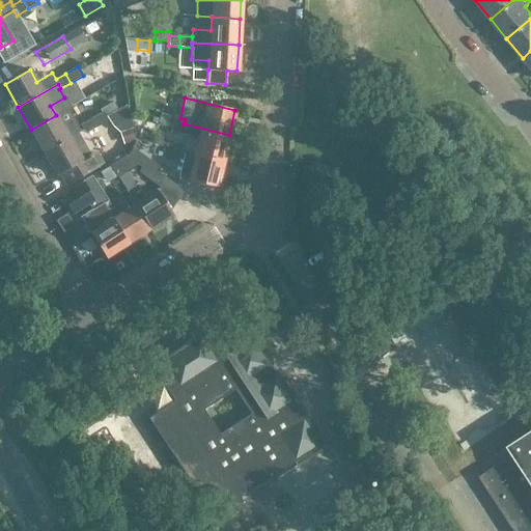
[(44,151),(77,132),(80,131),(67,109),(56,115),(31,130),(44,151)]
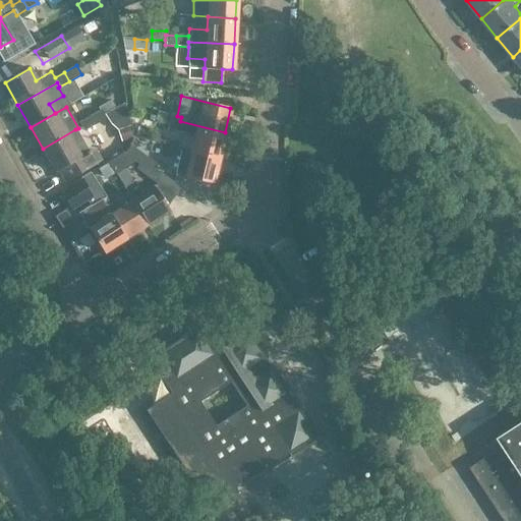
[(95,125),(105,119),(100,110),(90,116),(95,125)]
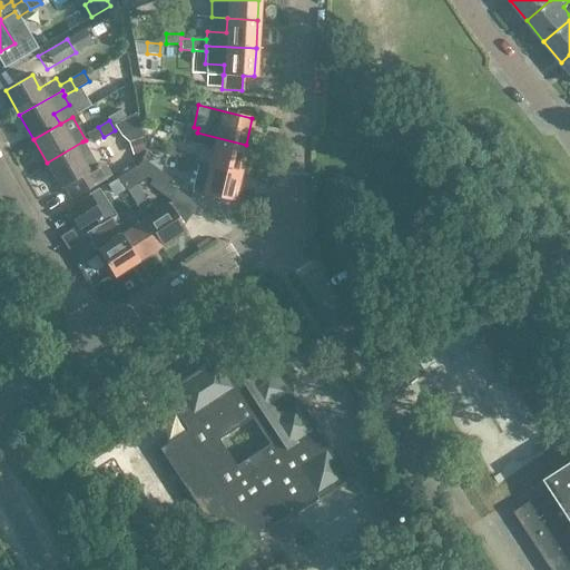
[(170,131),(184,135),(186,125),(173,123),(170,131)]
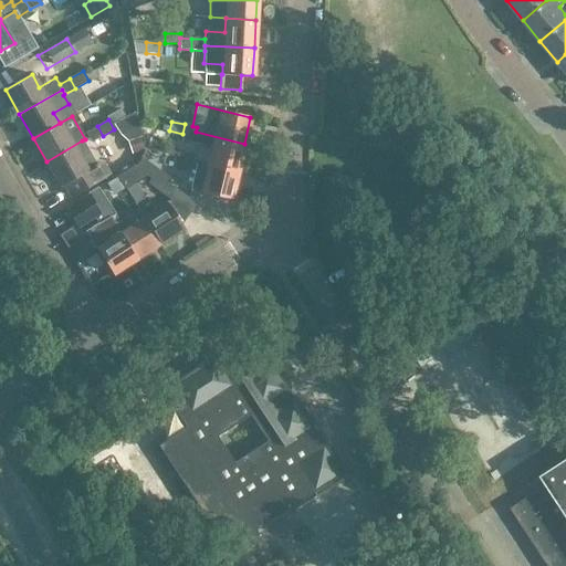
[(237,171),(244,144),(196,132),(197,127),(192,126),(185,124),(182,134),(184,135),(181,140),(209,147),(206,164),(237,171)]
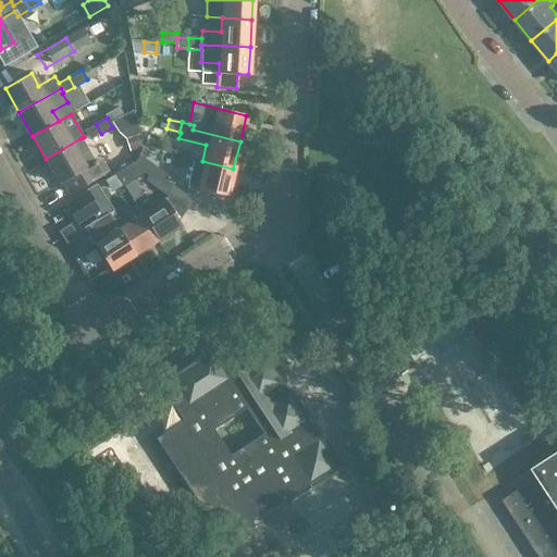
[(101,134),(96,124),(85,131),(90,140),(101,134)]
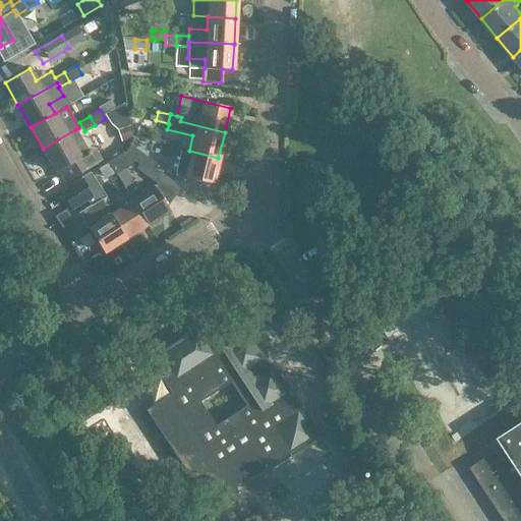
[(75,129),(43,149),(56,172),(58,171),(64,182),(101,161),(95,150),(89,153),(75,129)]
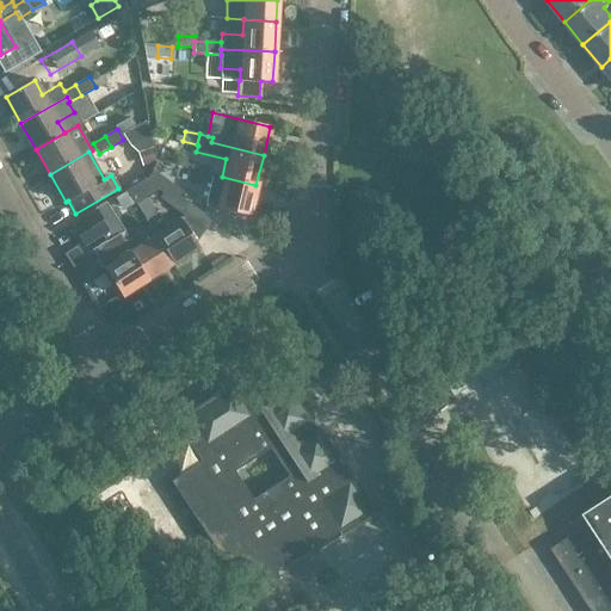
[(153,172),(149,177),(155,180),(152,186),(162,195),(164,195),(171,185),(153,172)]
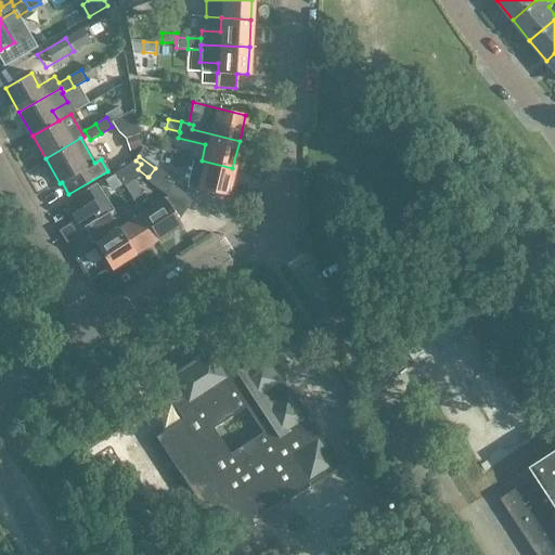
[(186,184),(195,186),(227,194),(232,168),(202,160),(193,158),(186,184)]
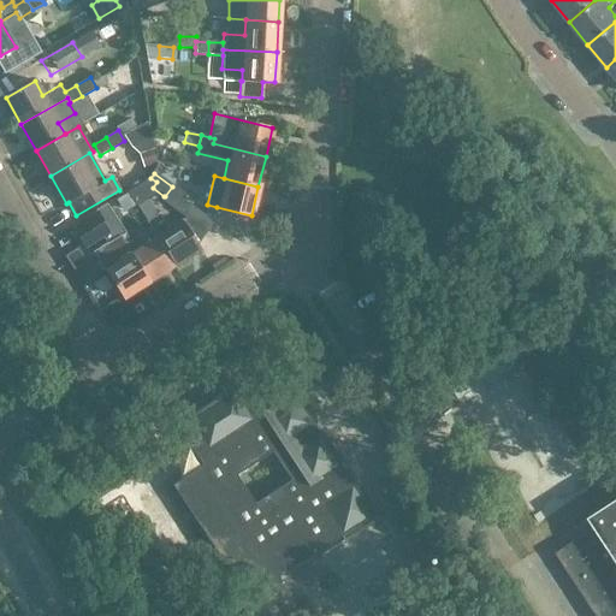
[(157,182),(150,178),(147,183),(153,188),(157,182)]
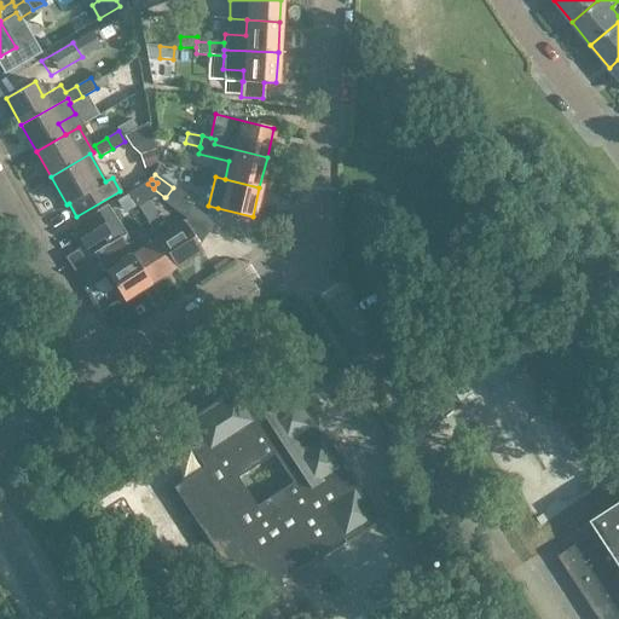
[(184,196),(173,187),(166,197),(165,197),(161,202),(186,219),(183,221),(198,246),(214,223),(180,200),(184,196)]
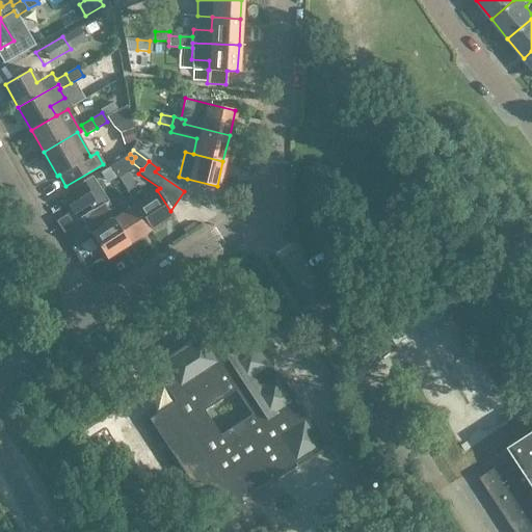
[(92,195),(101,190),(91,176),(82,181),(83,182),(83,181),(86,186),(91,194),(92,195)]
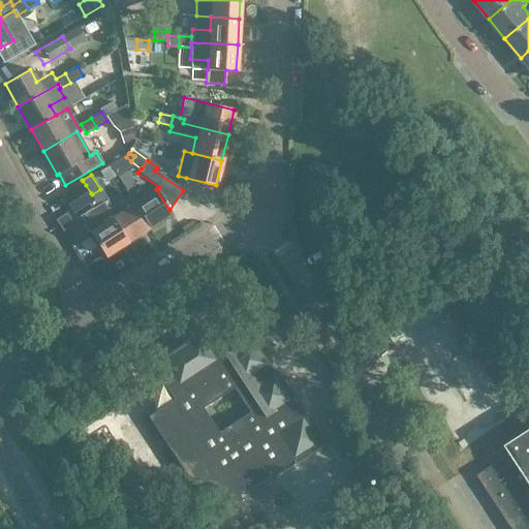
[(83,180),(83,181),(81,181),(62,194),(73,211),(88,201),(94,197),(92,194),(91,193),(86,185),(83,180)]
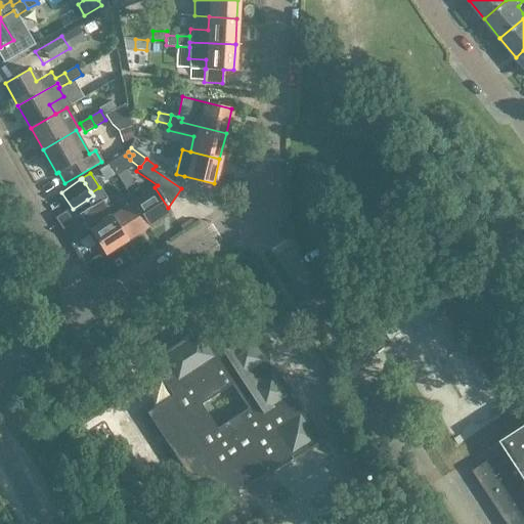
[(101,201),(101,202),(106,199),(99,187),(91,192),(93,195),(87,200),(91,208),(101,201)]
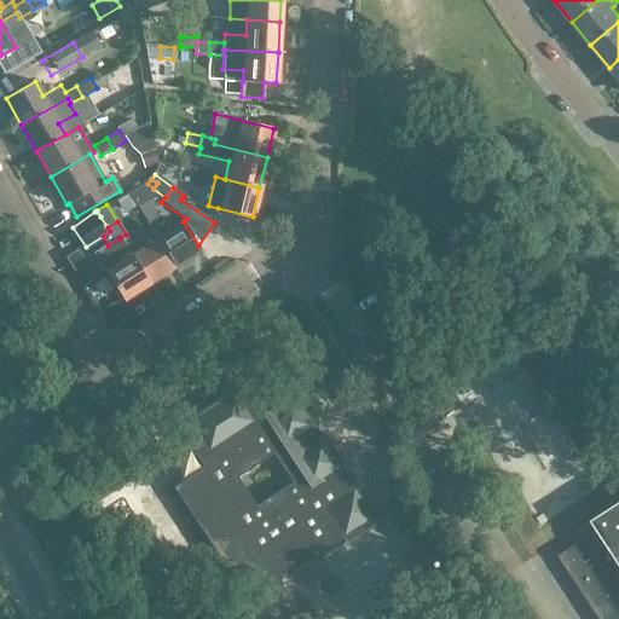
[(156,238),(174,268),(201,250),(198,246),(183,221),(157,238),(156,238)]
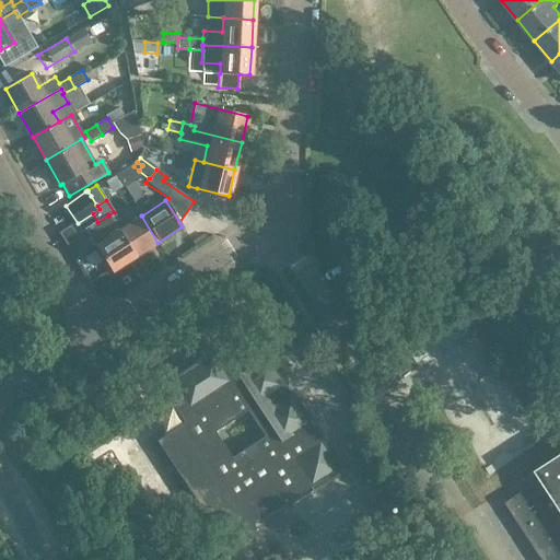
[(136,257),(158,243),(141,216),(142,216),(137,208),(114,223),(118,231),(136,257)]
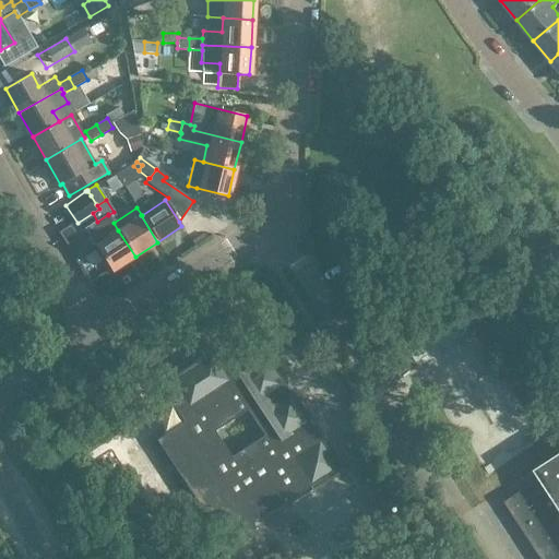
[(111,272),(135,257),(118,230),(114,223),(108,215),(108,214),(97,222),(84,229),(111,272)]
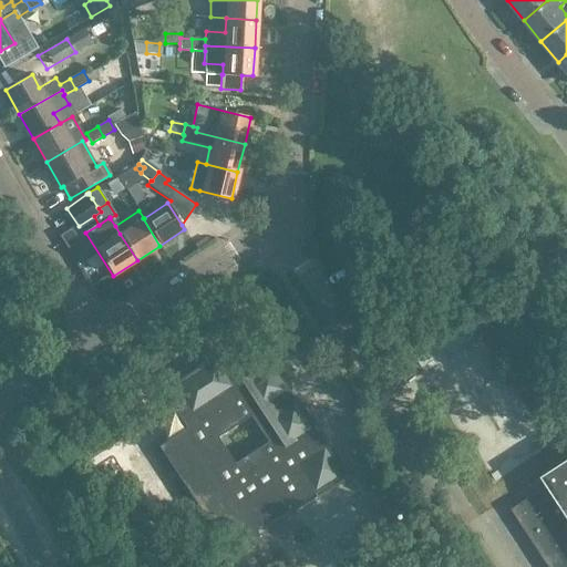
[(162,391),(187,429),(158,447),(229,555),(346,478),(268,361),(240,380),(222,351),(162,391)]
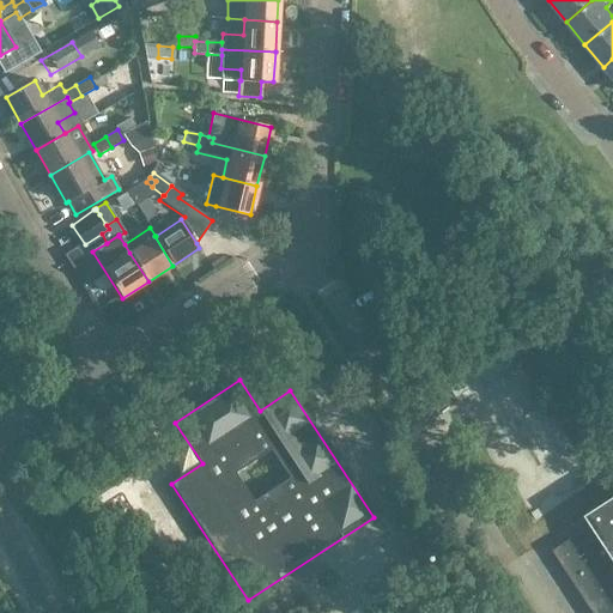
[(128,454),(87,481),(98,497),(139,471),(128,454)]
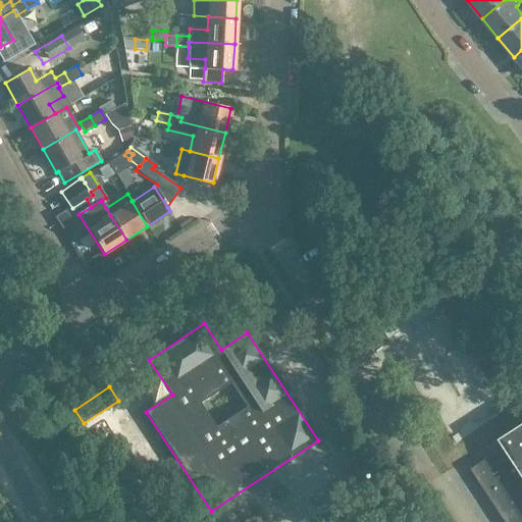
[(521,521),(521,422),(498,438),(503,448),(469,469),(504,521),(521,521)]
